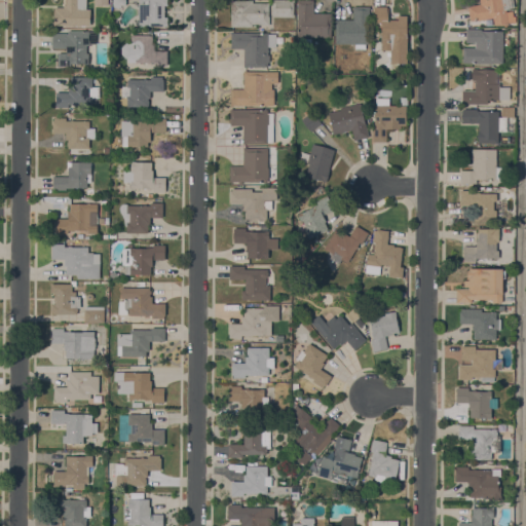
[(85,0),(85,9),(89,9),(89,25),(53,25),(53,9),(54,9),(54,7),(63,7),(63,5),(66,5),(66,0),(85,0)]
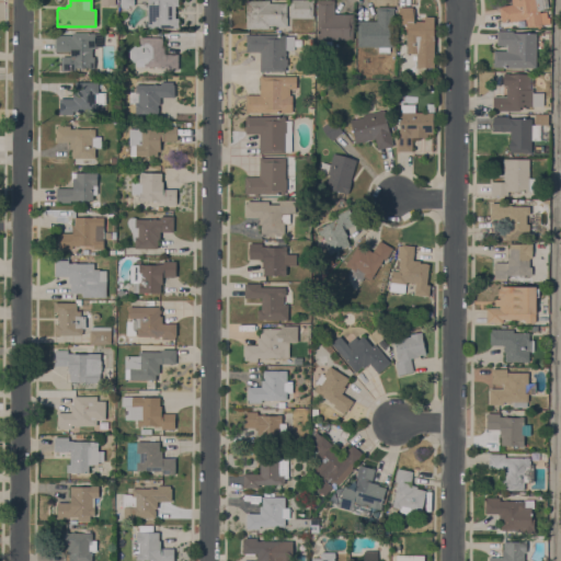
[(179,0),(179,6),(175,6),(175,18),(179,18),(179,27),(148,26),(148,0),(179,0)]
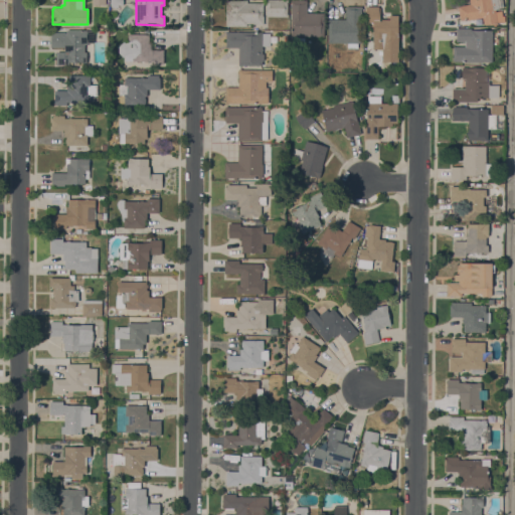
[(246,21),(246,25),(225,25),(226,0),(246,0),(246,2),(263,2),(263,15),(264,15),(264,23),(252,23),(252,21),(246,21)]
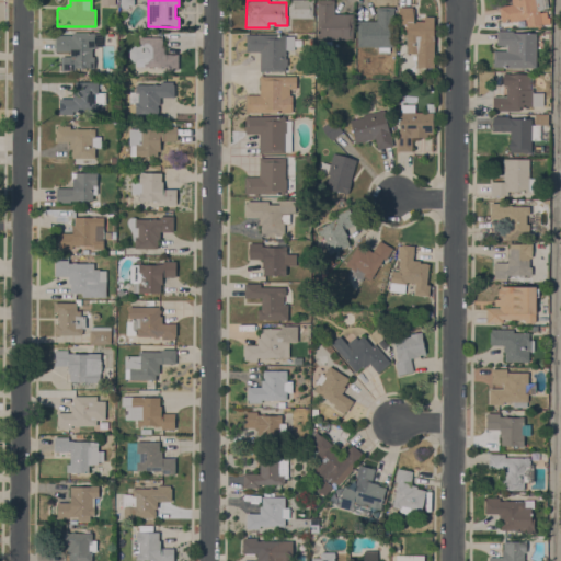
[(312,0),(312,18),(289,18),(289,0),(312,0)]
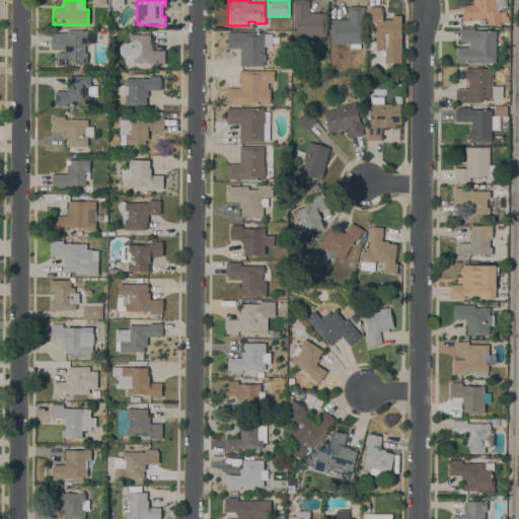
[(309,0),(309,12),(326,12),(326,36),(307,35),(307,42),(297,42),(297,35),(293,35),(293,0),(309,0)]
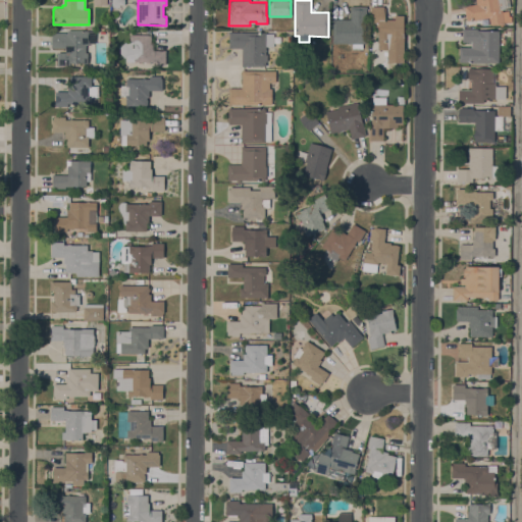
[(509,0),(510,6),(506,7),(506,8),(502,9),(503,11),(513,10),(513,22),(504,23),(490,23),(489,17),(473,19),(466,20),(464,5),(474,4),(473,0),(509,0)]
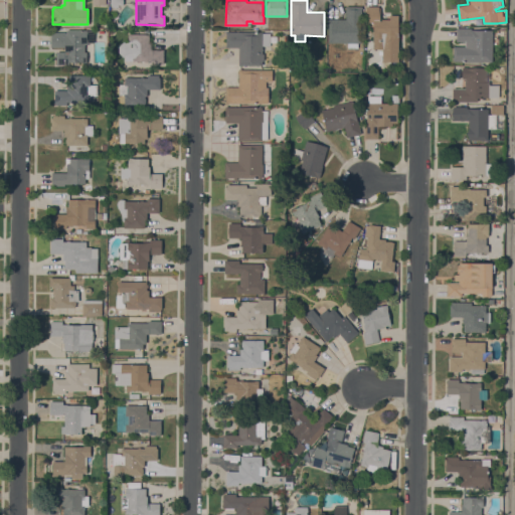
[(361,42),(357,42),(357,47),(347,47),(347,42),(328,42),(328,18),(346,19),(346,6),(362,6),(361,42)]
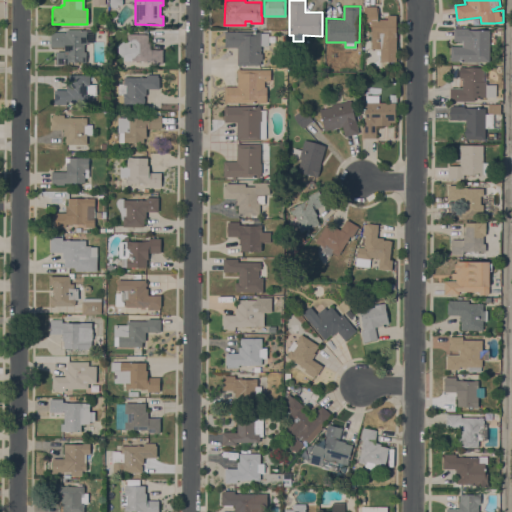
[(378,6),(378,19),(387,19),(387,15),(396,15),(396,61),(380,61),(380,48),(371,48),(371,21),(364,21),(364,6),(378,6)]
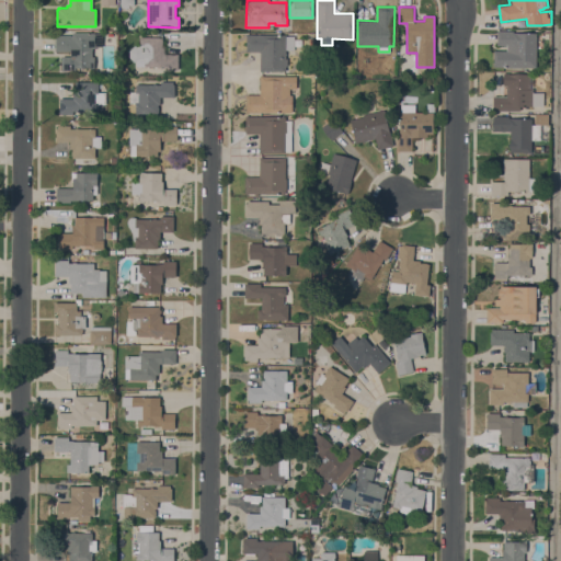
[(102,32),(102,46),(92,46),(92,56),(94,56),(94,67),(75,67),(75,70),(61,70),(61,56),(70,56),(70,50),(55,50),(55,45),(57,45),(57,37),(56,37),(56,31),(72,31),(72,32),(102,32)]
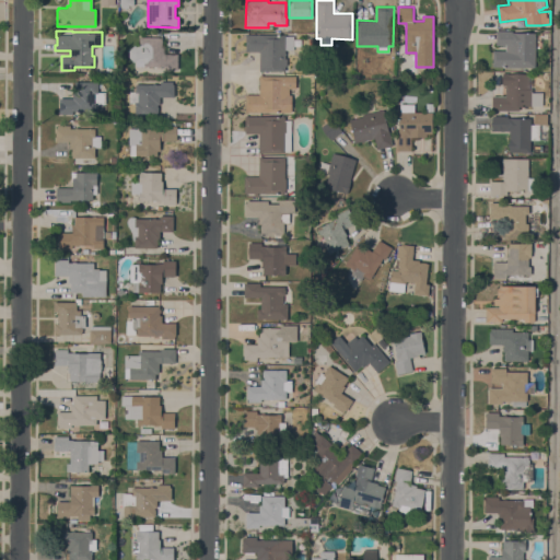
[(535,67),(492,67),(493,50),(506,50),(506,46),(502,46),(502,45),(497,45),(497,31),(512,31),(512,32),(535,33),(535,67)]
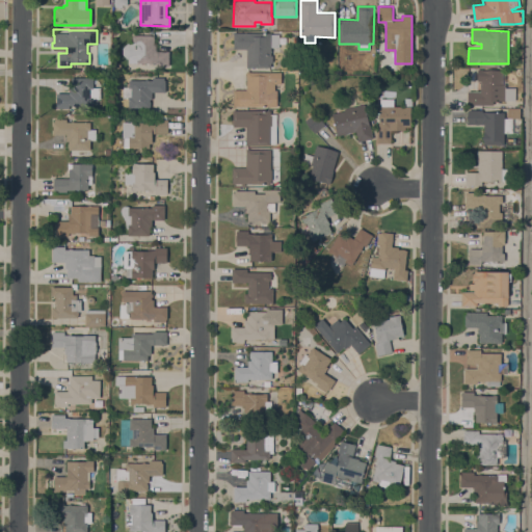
[(246,67),(246,48),(233,49),(233,32),(271,32),(271,34),(278,33),(278,47),(270,47),(270,55),(272,55),(272,62),(270,62),(270,67),(246,67)]
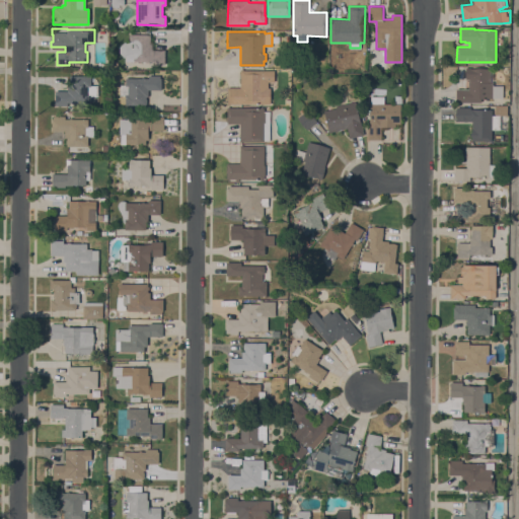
[(130,33),(150,34),(150,43),(152,43),(152,50),(165,50),(164,64),(152,64),(152,61),(129,61),(129,57),(124,57),(120,53),(120,47),(124,42),(129,42),(130,33)]
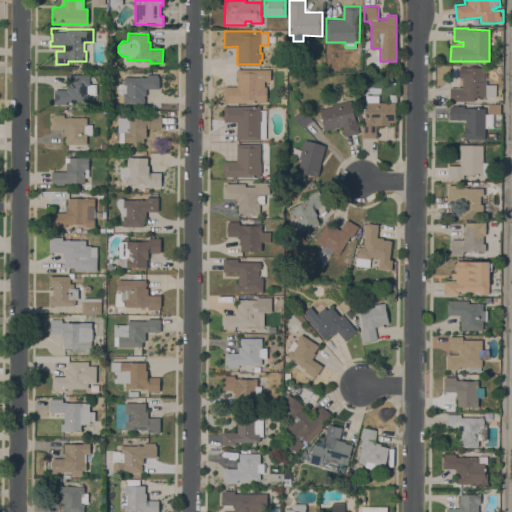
[(486,84),(496,84),(496,97),(475,97),(474,100),(449,100),(449,87),(462,87),(462,78),(459,78),(459,66),(463,66),(463,67),(483,67),(483,81),(486,81),(486,84)]
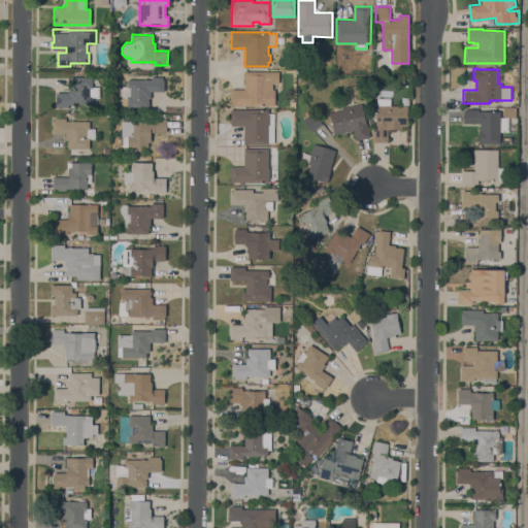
[(278,71),(278,84),(272,84),(272,89),(275,89),(275,105),(233,105),(233,106),(231,106),(231,89),(244,89),(244,70),(248,70),(278,71)]
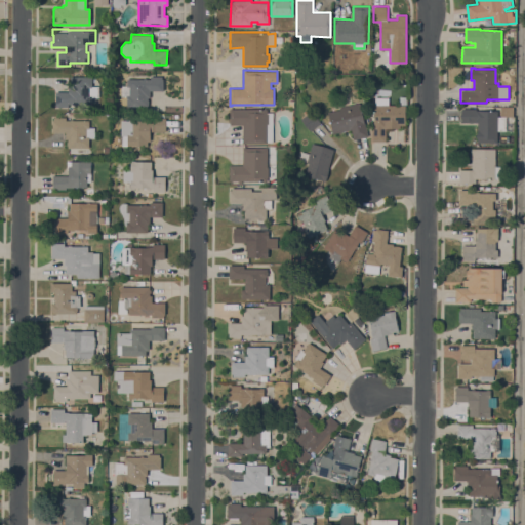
[(91,86),(99,86),(99,96),(91,96),(91,104),(68,104),(68,107),(55,107),(55,91),(68,91),(68,86),(71,86),(71,76),(72,76),(72,73),(78,73),(78,76),(91,76),(91,86)]
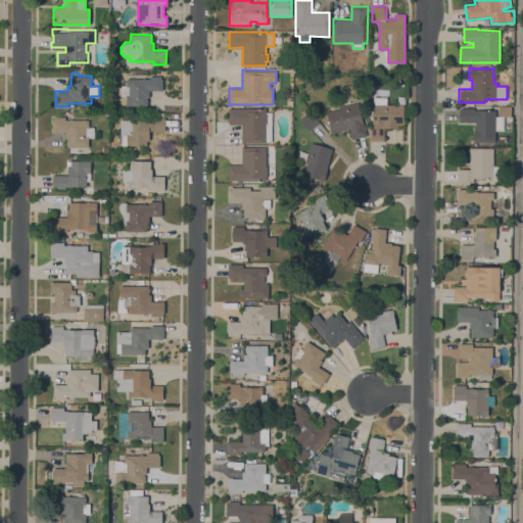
[(161,76),(161,79),(162,79),(162,90),(149,90),(149,97),(147,97),(147,99),(148,99),(148,104),(147,104),(147,106),(126,105),(126,95),(129,95),(129,86),(126,86),(127,78),(142,79),(142,78),(145,78),(145,79),(149,79),(149,76),(161,76)]
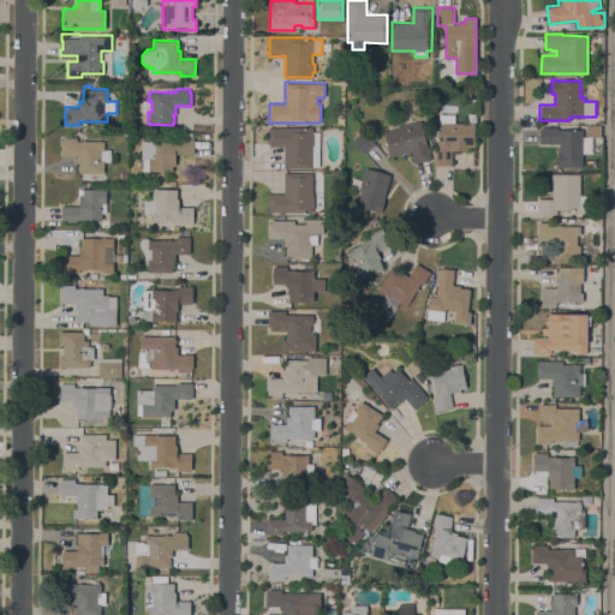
[(439,123),(439,114),(455,114),(455,123),(469,123),(469,114),(477,114),(477,123),(476,123),(475,147),(469,147),(469,150),(452,150),(452,165),(435,165),(435,147),(437,147),(437,123),(439,123)]
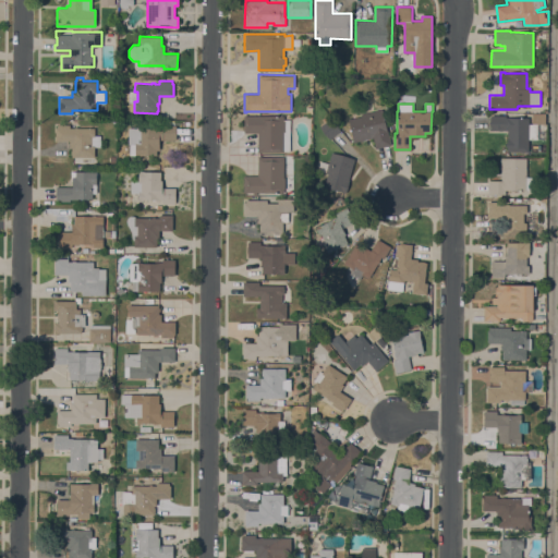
[(376,148),(373,137),(354,142),(348,116),(381,107),(384,116),(391,144),(376,148)]
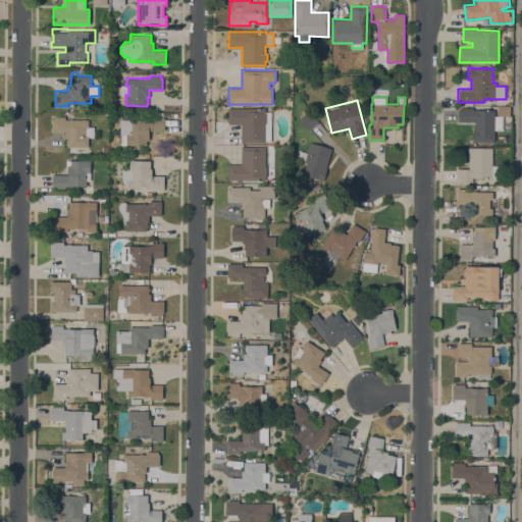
[(265,108),(265,111),(271,111),(271,141),(265,141),(265,142),(244,142),(241,142),(241,124),(228,123),(228,107),(230,107),(230,108),(265,108)]
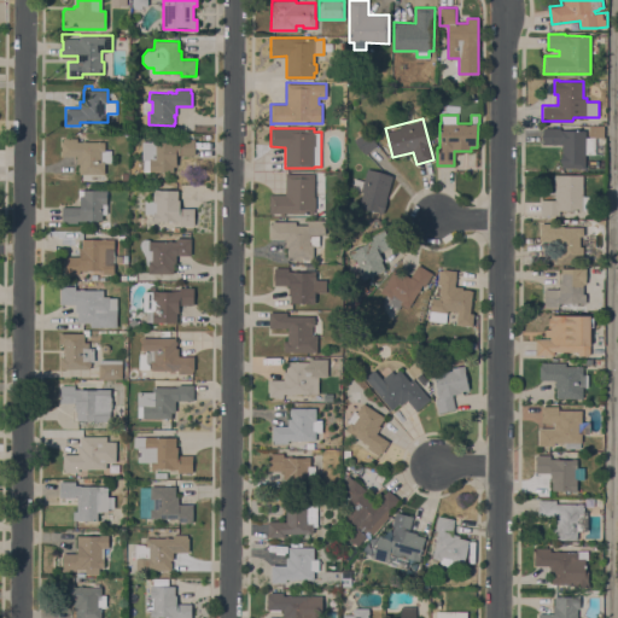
[(604,127),(604,138),(595,138),(595,153),(586,153),(586,168),(561,168),(561,164),(559,159),(561,156),(561,144),(543,144),(543,140),(541,135),(543,132),(543,127),(560,128),(560,129),(563,129),(586,130),(586,136),(589,136),(589,127),(604,127)]
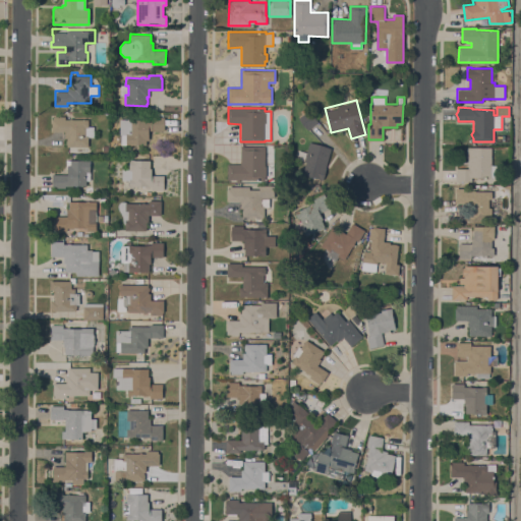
[(308,129),(302,124),(298,118),(308,110),(317,122),(308,129)]
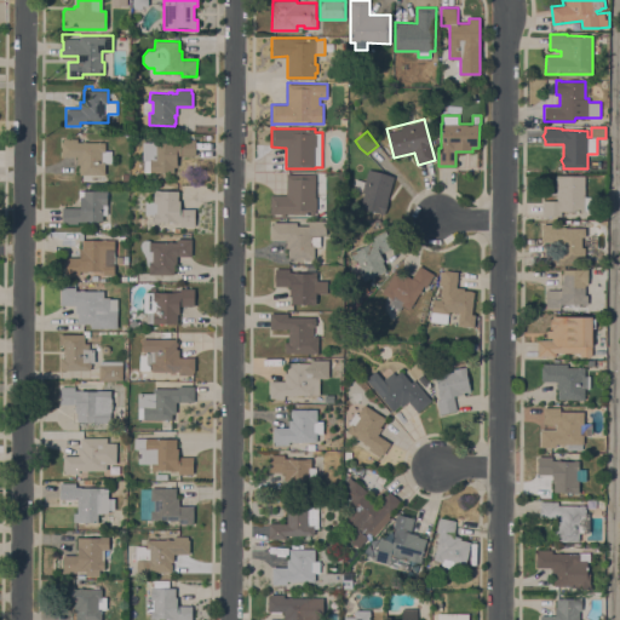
[(105,174),(80,174),(80,171),(79,171),(79,166),(80,166),(80,164),(76,164),(78,156),(61,155),(62,141),(63,141),(63,138),(78,138),(78,142),(105,142),(105,150),(102,150),(102,161),(105,161),(105,162),(105,174)]
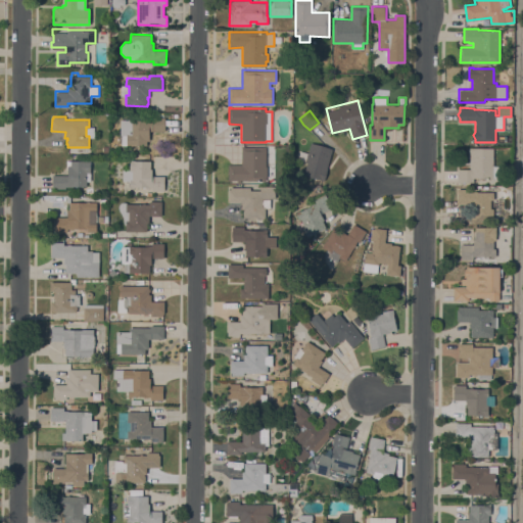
[(164,117),(164,131),(149,131),(149,141),(147,141),(147,145),(133,145),(133,146),(127,146),(127,145),(122,145),(122,135),(121,135),(121,120),(137,120),(137,116),(142,116),(142,120),(151,120),(151,117),(164,117)]
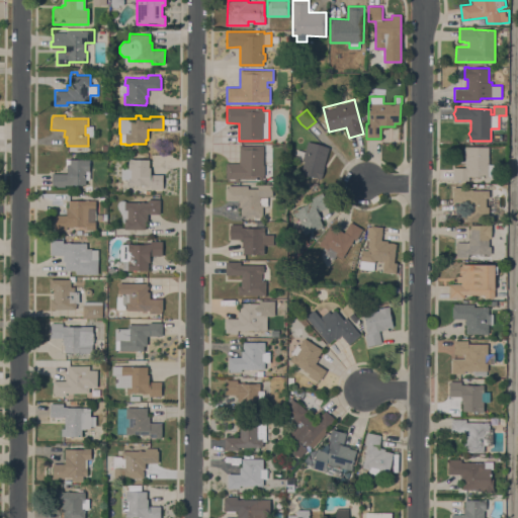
[(329,147),(320,178),(300,173),(305,161),(293,158),(296,150),(305,152),(308,141),(329,147)]
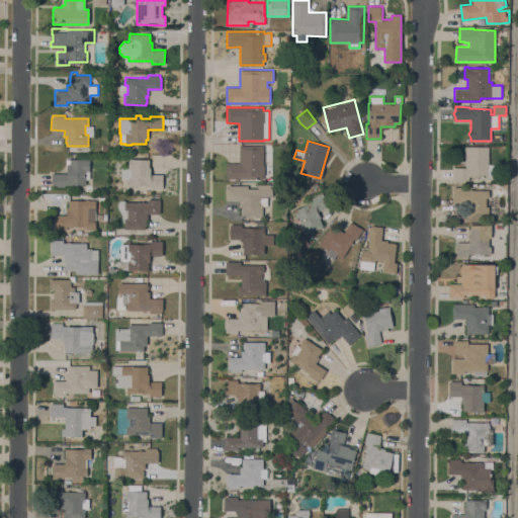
[(226,163),(239,163),(239,145),(242,145),(242,146),(263,146),(263,162),(264,162),(264,176),(263,176),(263,178),(238,178),(238,181),(235,181),(235,178),(229,178),(229,179),(226,179),(226,163)]
